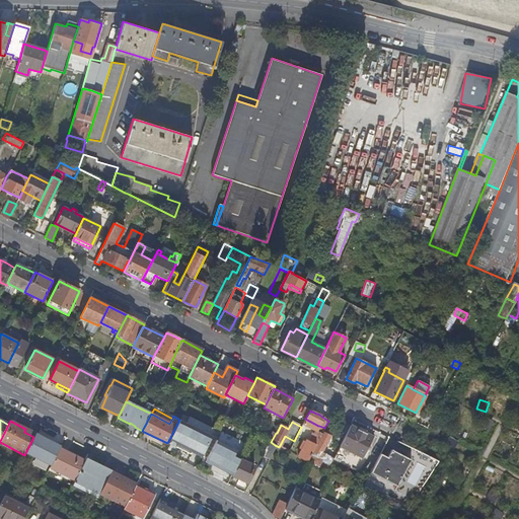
[(334,439),(342,442),(350,427),(350,426),(343,422),(334,439)]
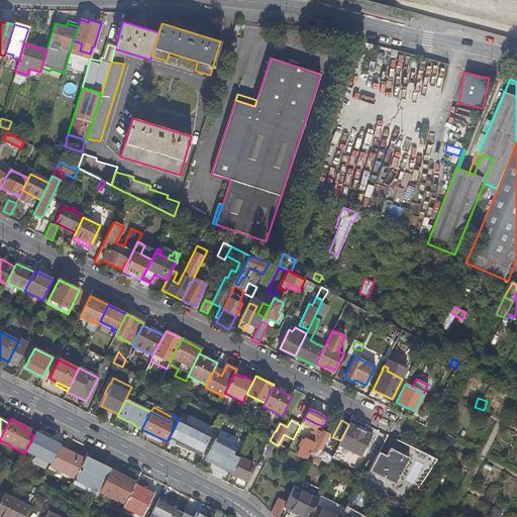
[(185,444),(202,452),(211,434),(185,422),(175,442),(184,447),(185,444)]
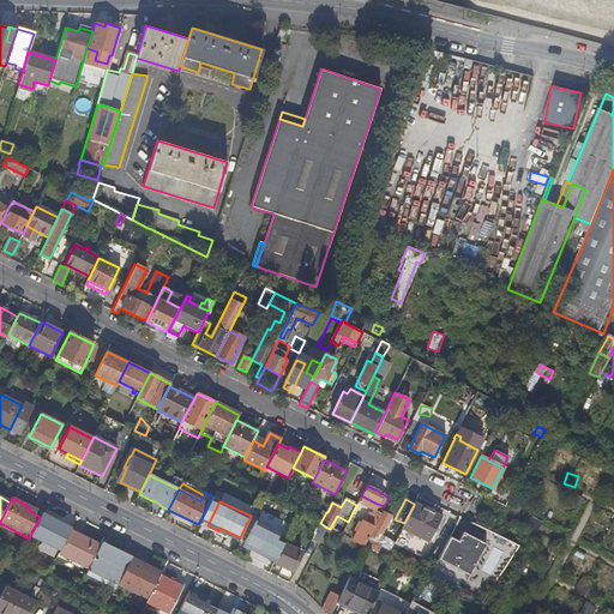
[(378,504),(377,504),(375,507),(373,506),(368,516),(365,515),(363,518),(360,525),(356,533),(367,539),(368,539),(384,506),(378,504)]
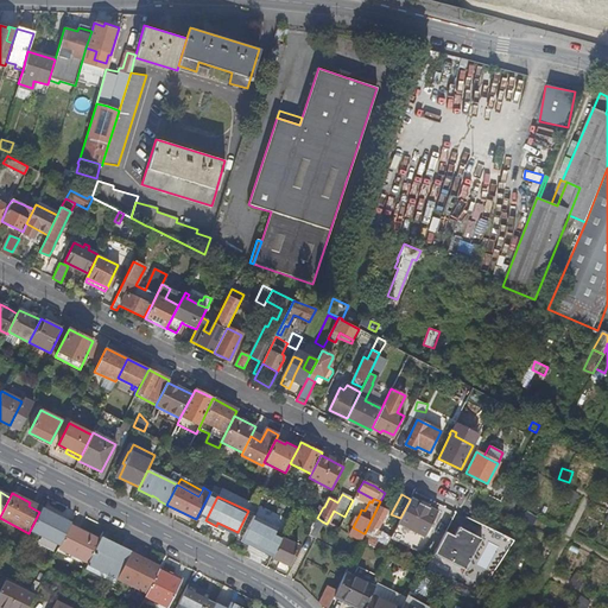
[(437,513),(410,500),(400,518),(397,524),(425,537),(425,536),(435,514),(436,515),(437,513)]
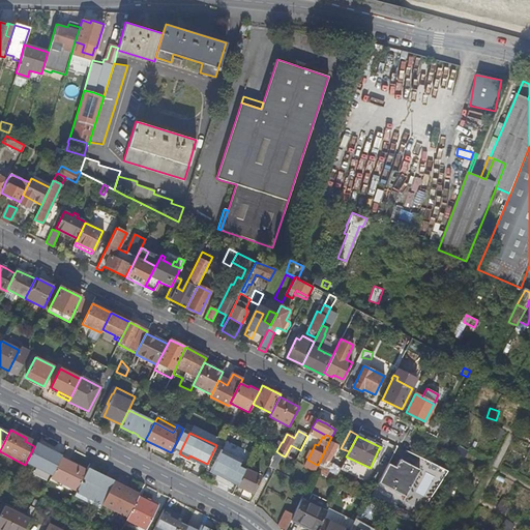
[(337,445),(330,442),(319,465),(318,465),(317,465),(314,472),(333,482),(341,469),(328,463),(337,445)]
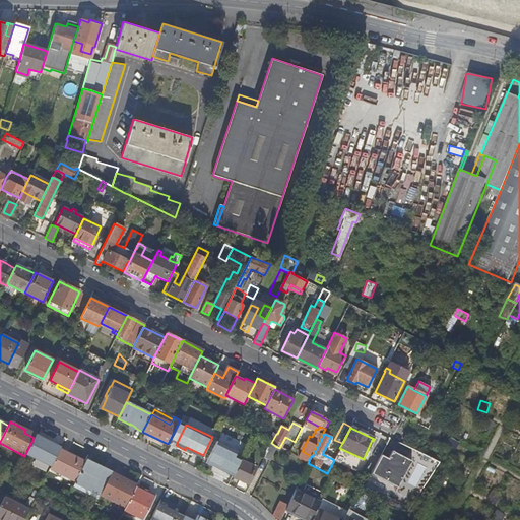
[(35,458),(51,466),(60,449),(60,448),(36,435),(34,438),(25,454),(35,458)]
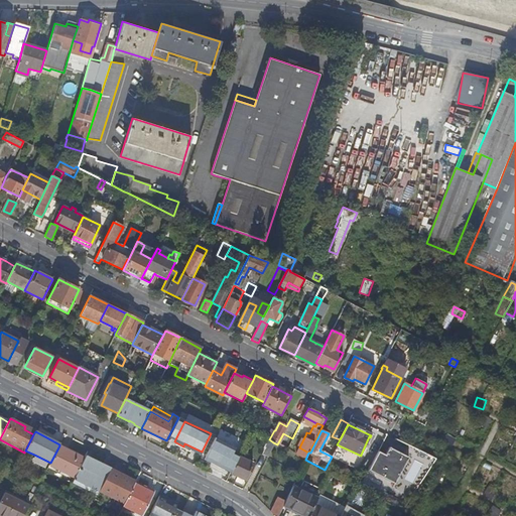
[(205,460),(224,469),(230,473),(238,458),(231,455),(234,447),(215,438),(205,460)]
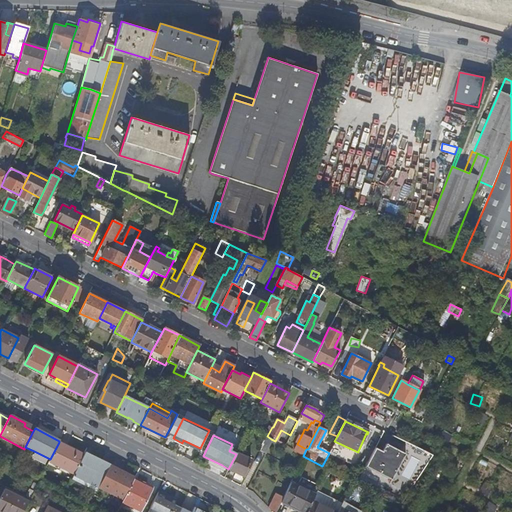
[(258,450),(264,453),(271,439),(267,436),(265,435),(258,450)]
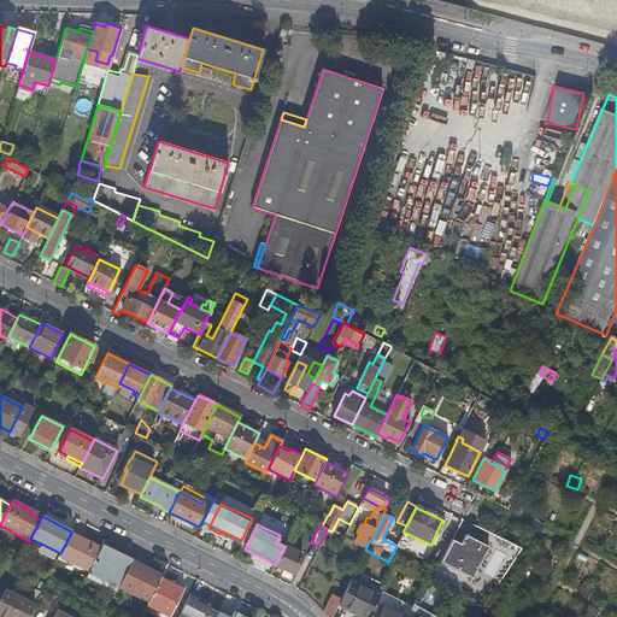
[(219,534),(239,544),(241,540),(221,530),(219,534)]
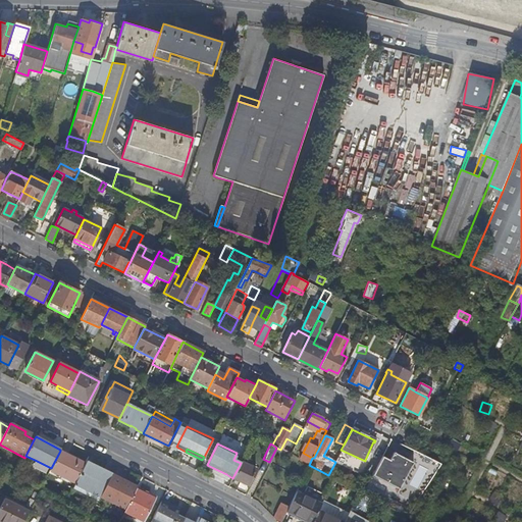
[(50,470),(75,483),(86,464),(60,451),(51,468),(50,470)]
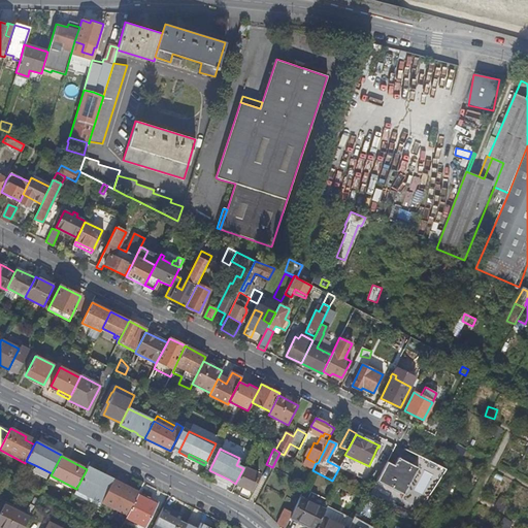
[(316,463),(306,458),(303,465),(312,470),(316,463)]
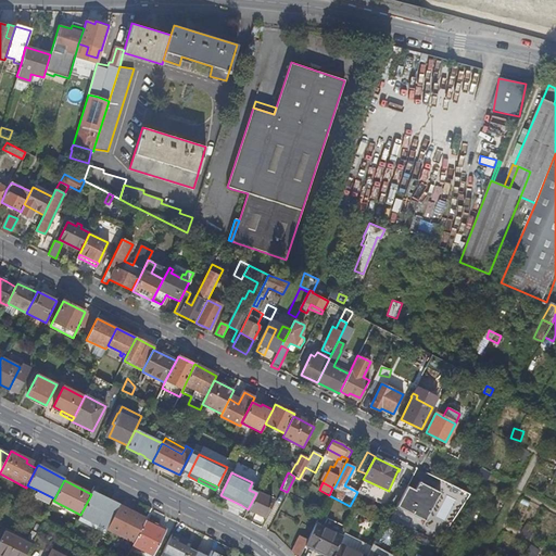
[(407,487),(397,506),(426,520),(440,493),(418,482),(415,491),(407,487)]
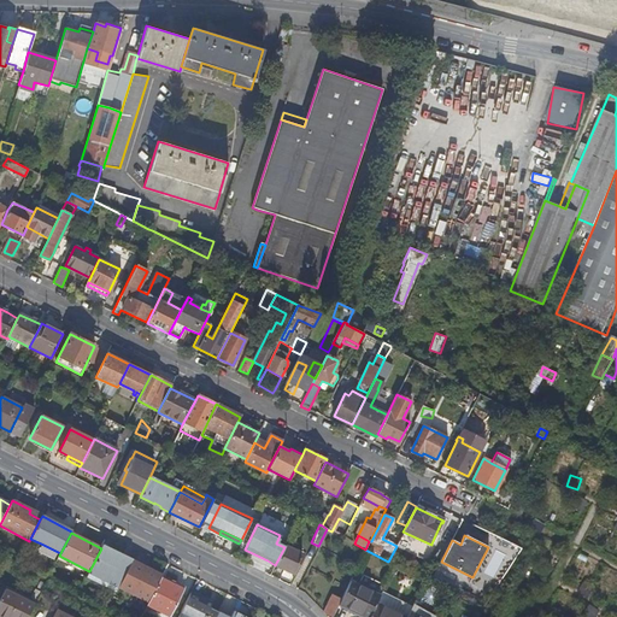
[(37,551),(41,544),(30,539),(29,541),(27,546),(37,551)]
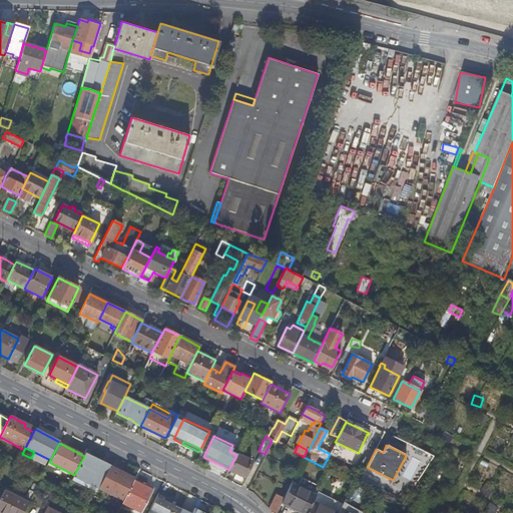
[(109,466),(85,454),(84,456),(74,475),(74,476),(98,489),(98,488),(109,466)]
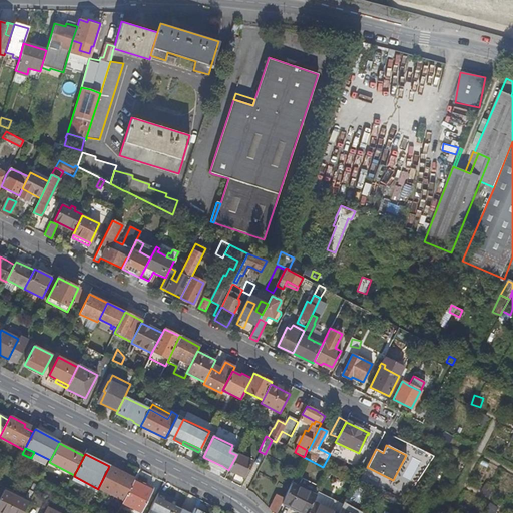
[(250,462),(236,455),(228,470),(242,477),(250,462)]
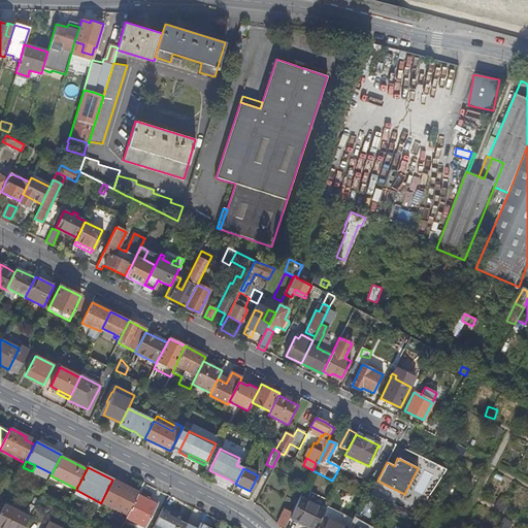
[(101,502),(127,516),(137,496),(138,493),(112,480),(101,502)]
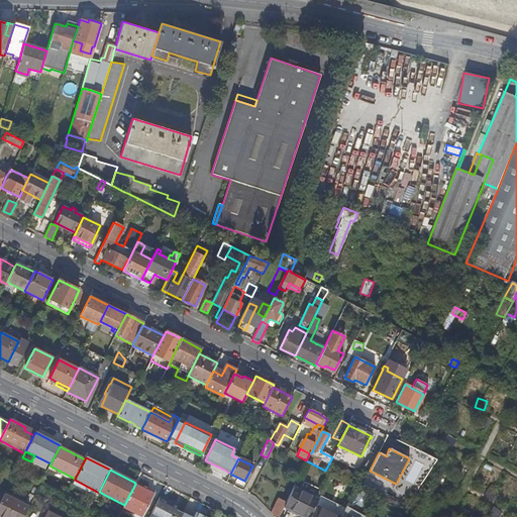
[(73,484),(97,496),(99,493),(75,480),(73,484)]
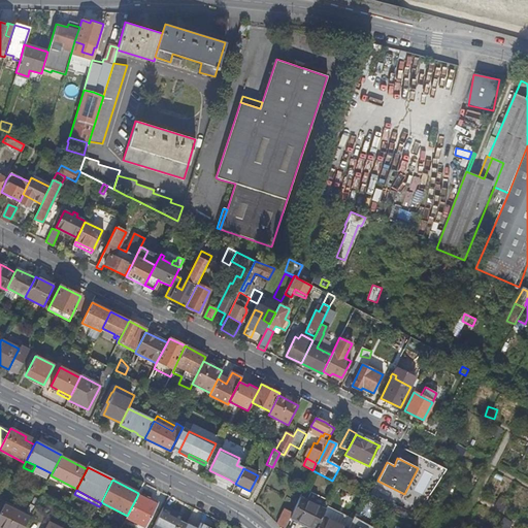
[(140,497),(137,496),(127,516),(126,518),(145,527),(157,505),(149,501),(150,498),(141,494),(140,497)]
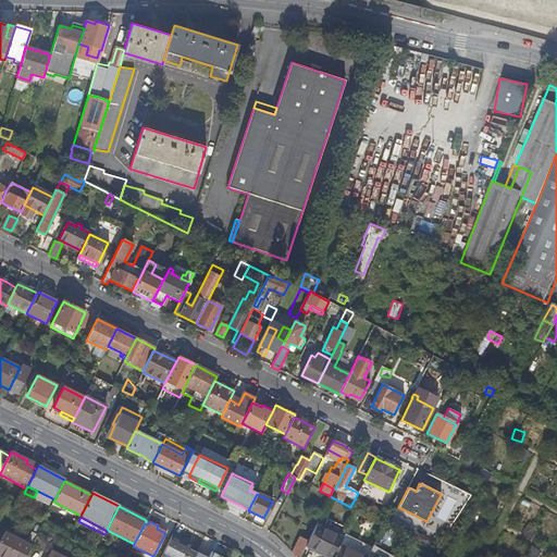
[(343,539),(316,524),(308,541),(306,545),(330,556),(333,556),(339,545),(343,539)]
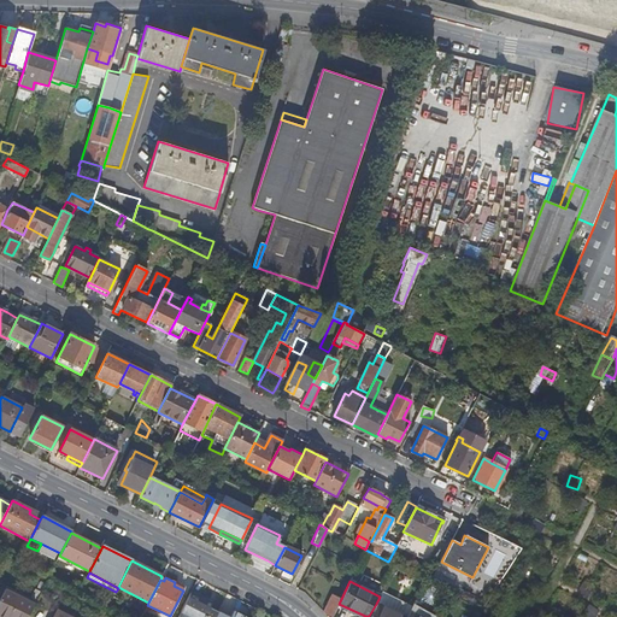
[(591,599),(595,588),(583,582),(579,593),(591,599)]
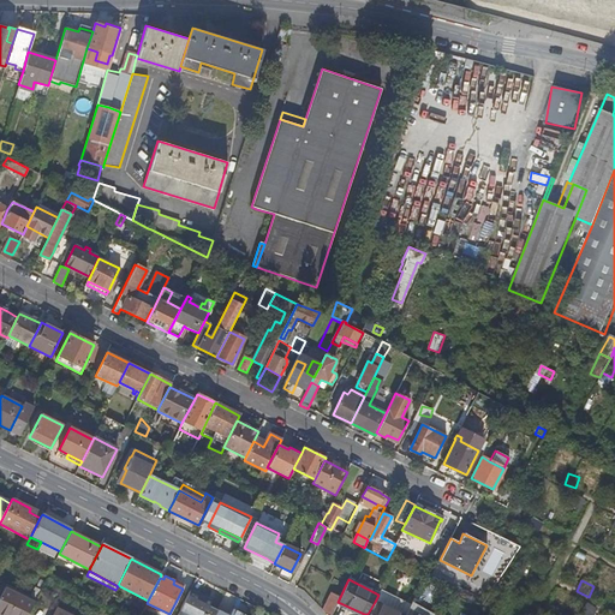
[(29,614),(35,603),(33,602),(5,589),(0,598),(0,613),(4,614),(29,614)]
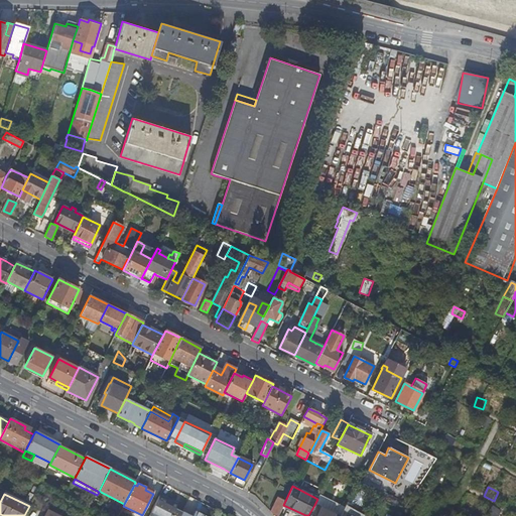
[(171,499),(160,494),(150,515),(179,515),(181,514),(175,510),(177,506),(170,502),(171,499)]
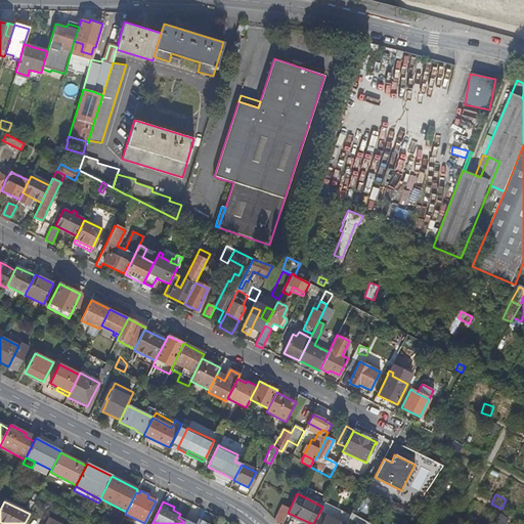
[(281,505),(274,520),(278,523),(281,523),(288,513),(290,509),(281,505)]
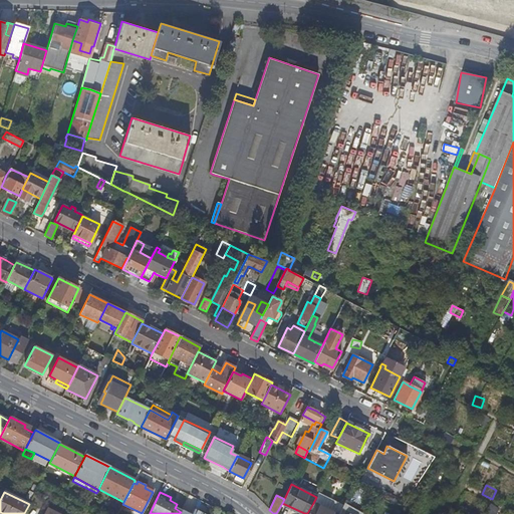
[(364,513),(344,502),(340,510),(346,513),(364,513)]
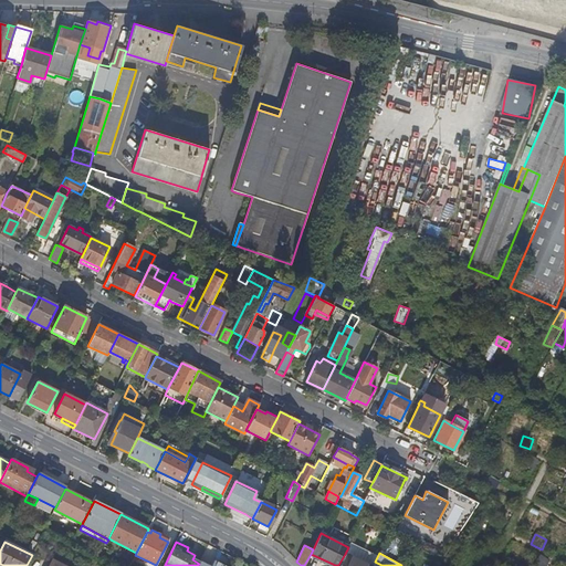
[(338,565),(370,565),(345,554),(338,565)]
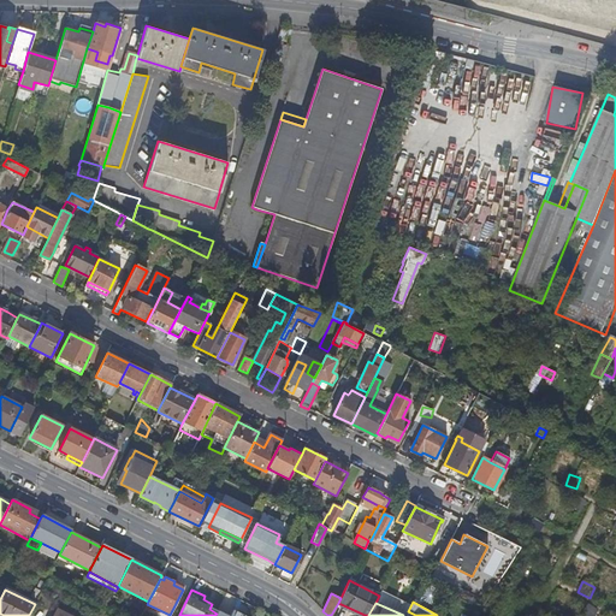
[(586,615),(594,615),(599,611),(590,604),(582,612),(586,615)]
